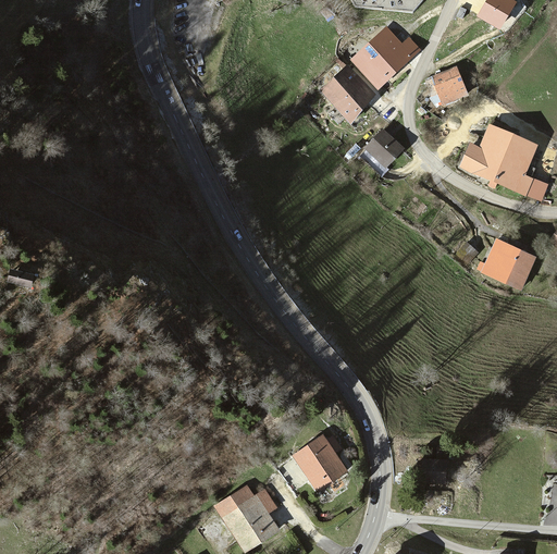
[(485,0),(478,12),(499,25),(515,0),(485,0)]
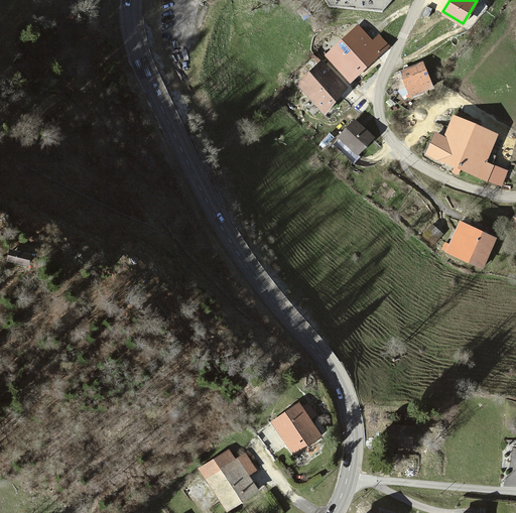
[(431,6),(426,4),(423,12),(428,14),(431,6)]
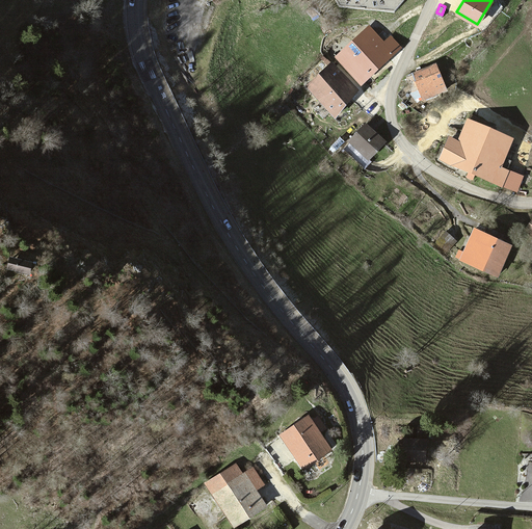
[(369,24),(337,55),(361,80),(398,45),(390,35),(386,41),(369,24)]
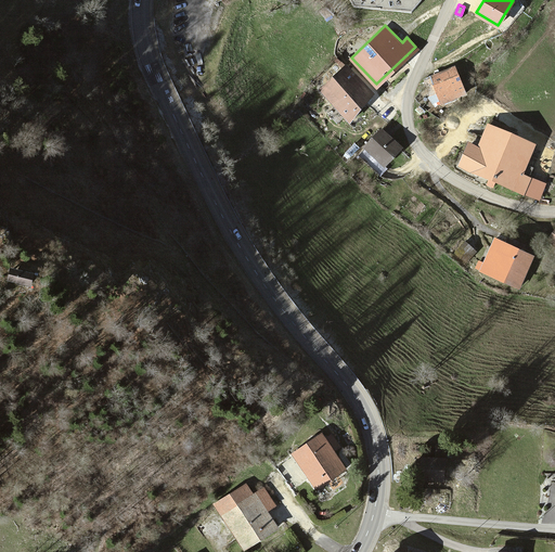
[(346,64),(322,87),(349,113),(372,90),(346,64)]
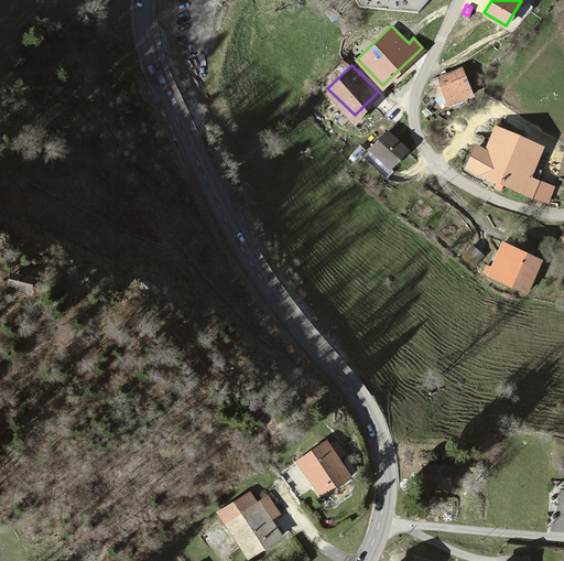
[(461,71),(435,83),(447,107),(472,96),(461,71)]
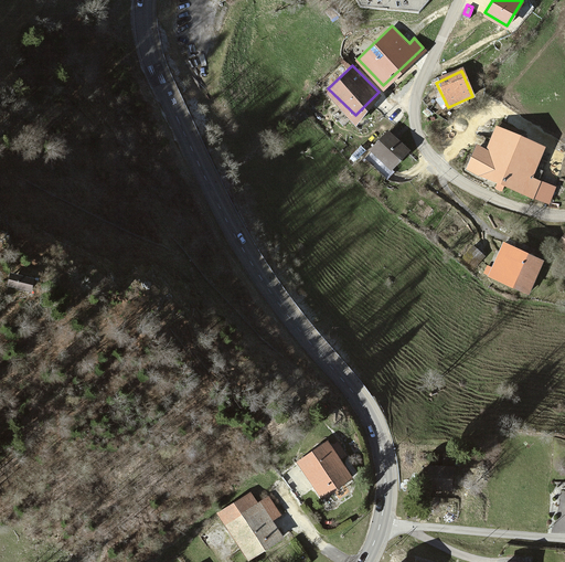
[(544,145),(497,125),(487,147),(477,144),(467,166),(547,200),(554,184),(531,175),(544,145)]
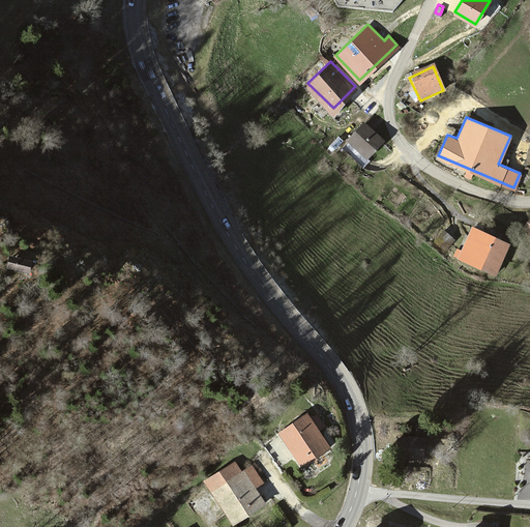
[(349,139),(366,154),(382,139),(365,122),(349,139)]
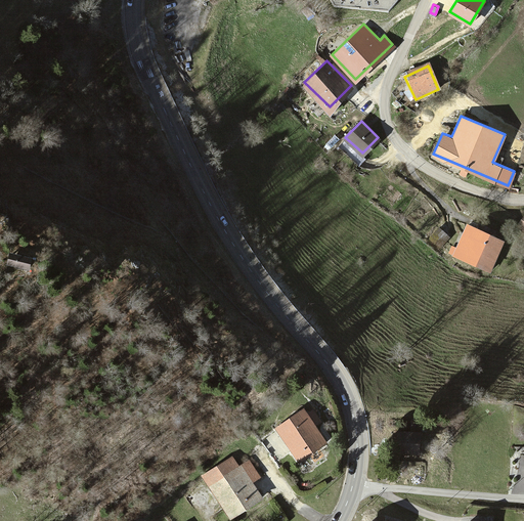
[(469,225),(456,254),(490,268),(503,240),(469,225)]
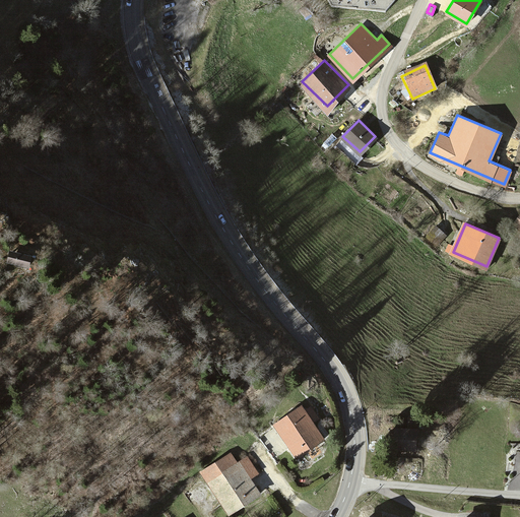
[(446,233),(436,224),(427,236),(437,244),(446,233)]
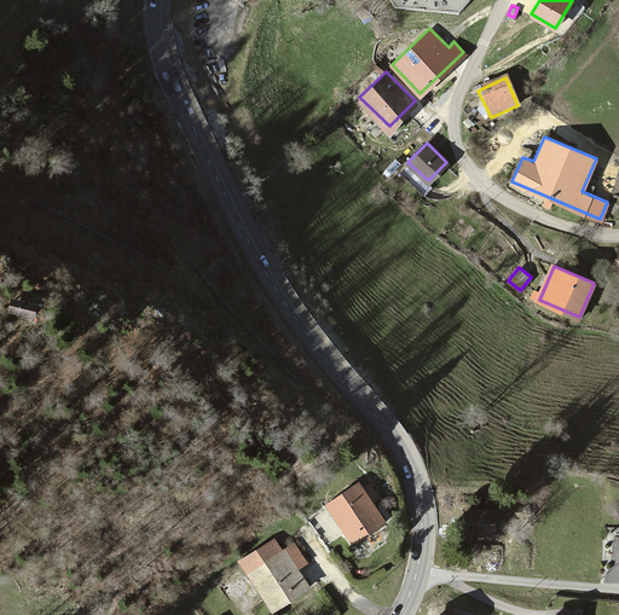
[(38,302),(12,295),(9,309),(33,315),(38,302)]
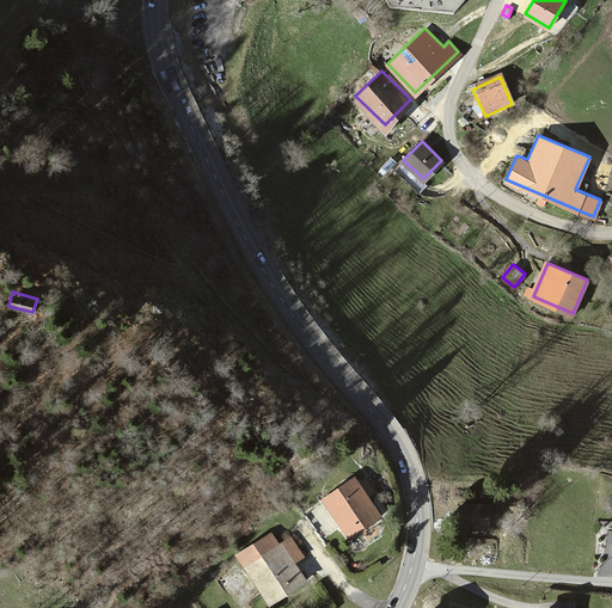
[(366,476),(357,480),(354,477),(323,497),(349,536),(381,514),(367,492),(374,489),(366,476)]
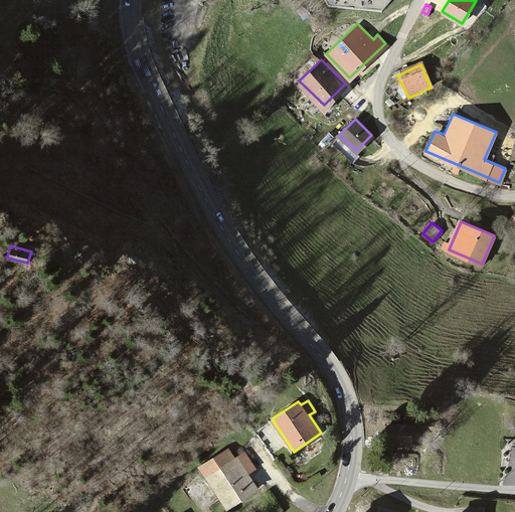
[(244,452),(234,458),(227,448),(200,466),(226,507),(256,487),(246,471),(254,466),(244,452)]
